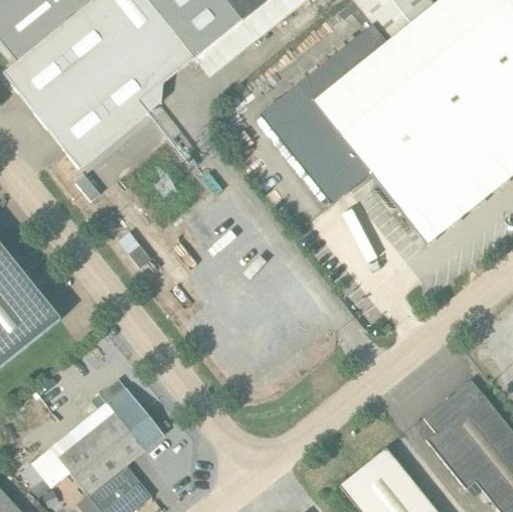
[(0,0),(0,41),(14,59),(16,61),(3,72),(78,168),(80,168),(161,102),(164,82),(194,58),(210,77),(306,0),(0,0)]
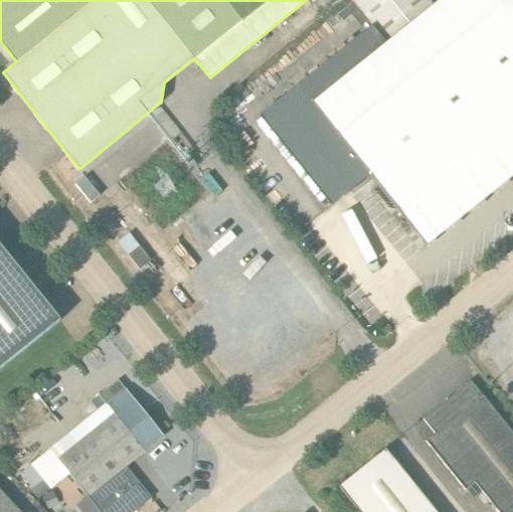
[(426,245),(512,175),(512,0),(439,0),(435,3),(432,0),(353,0),(354,1),(339,13),(344,19),(352,14),(364,30),(261,115),(331,203),(333,202),(370,174),(426,244),(426,245)]
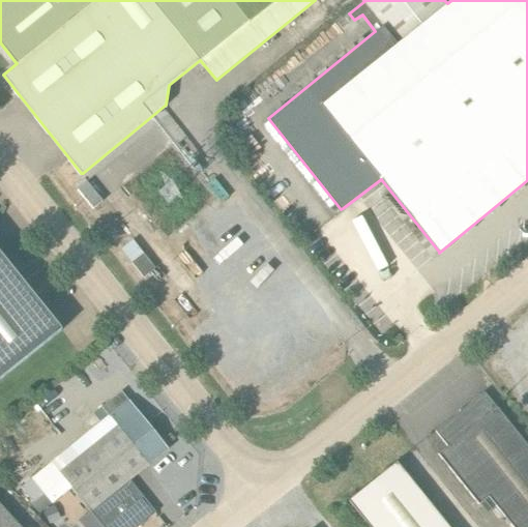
[(0,378),(62,328),(0,250),(0,378)]
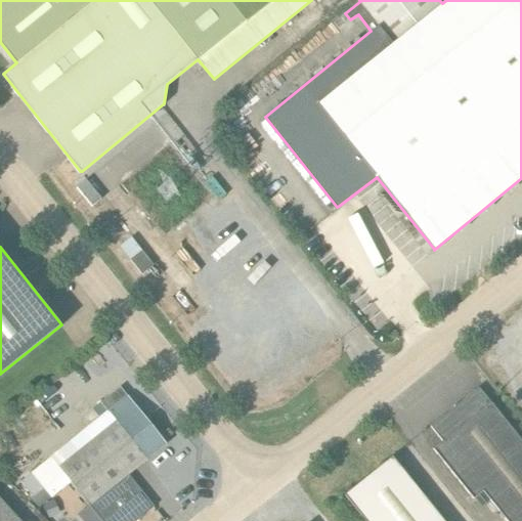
[(22,479),(33,493),(31,495),(39,507),(73,481),(90,503),(79,513),(86,520),(134,520),(156,505),(129,472),(168,442),(129,394),(128,394),(121,385),(101,401),(109,410),(22,479)]
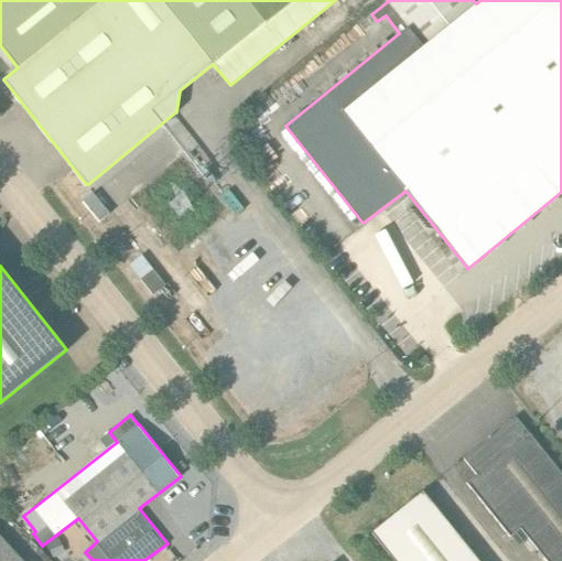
[(561,472),(517,416),(465,457),(477,474),(468,482),(511,535),(521,527),(549,560),(561,560),(561,472)]
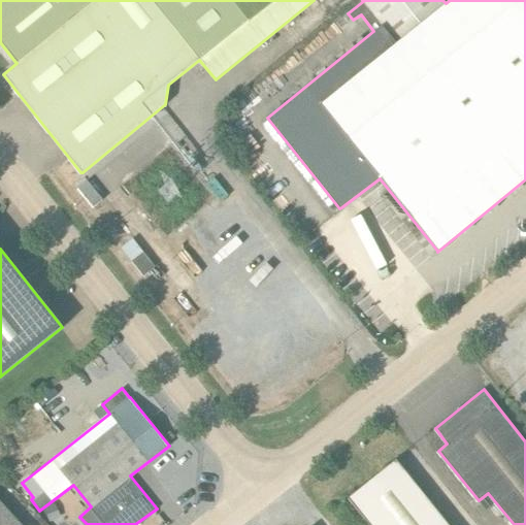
[(450,524),(396,458),(348,497),(370,524),(450,524)]
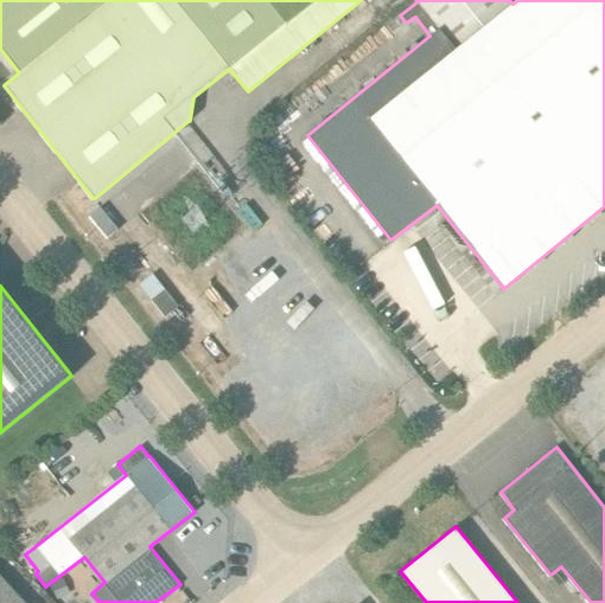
[(26,602),(0,573),(0,602),(26,602)]
